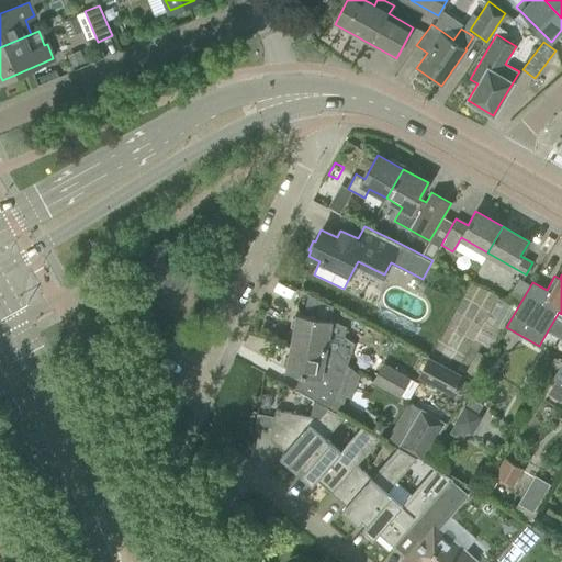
[(507,296),(519,305),(521,301),(530,284),(519,278),(507,296)]
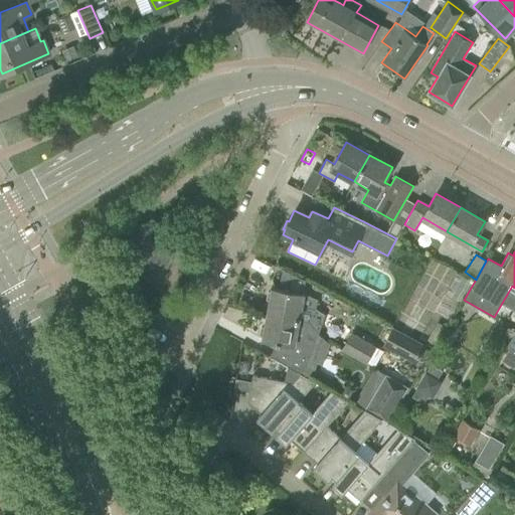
[(317,299),(303,293),(273,288),(268,314),(298,320),(310,323),(318,332),(325,314),(315,309),(317,299)]
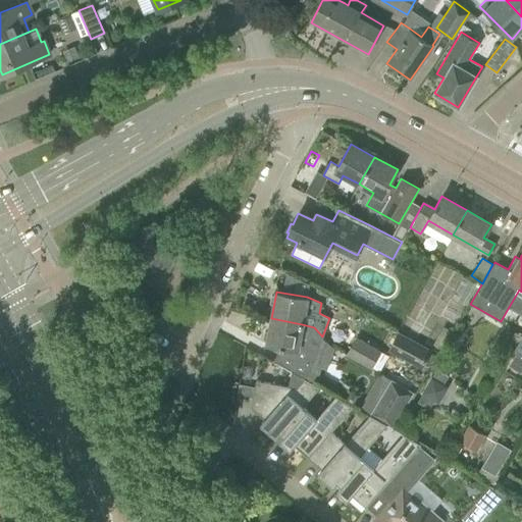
[(308,379),(322,336),(314,327),(302,324),(271,318),(266,345),(282,348),(274,363),(308,379)]
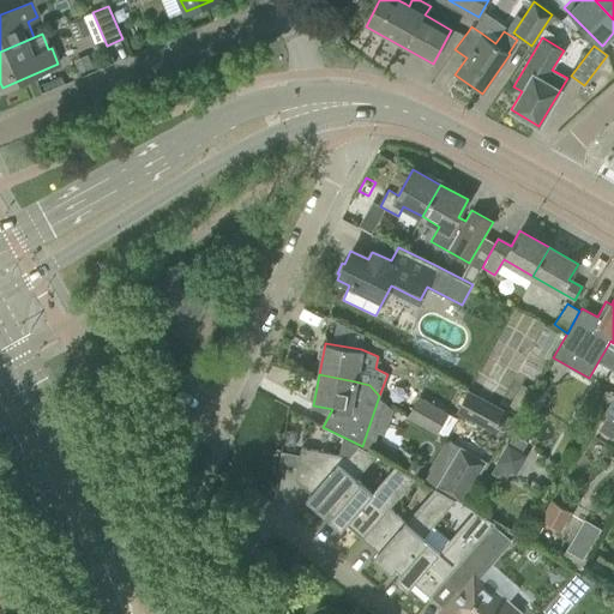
[(521,384),(509,405),(518,411),(531,390),(521,384)]
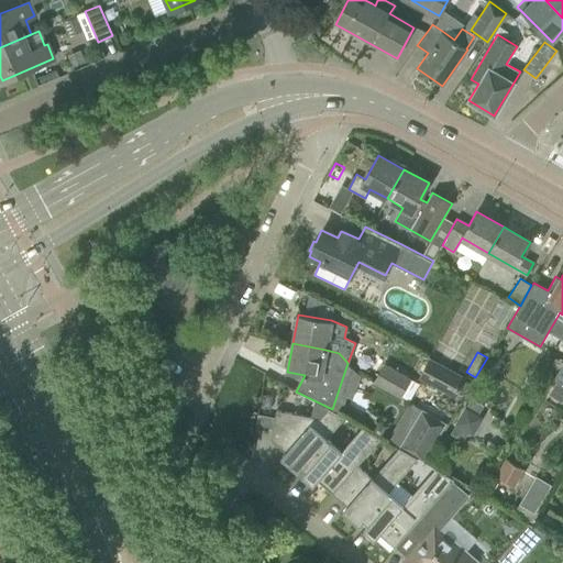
[(467,377),(430,356),(419,377),(455,398),(459,393),(464,396),(472,383),(466,379),(467,377)]
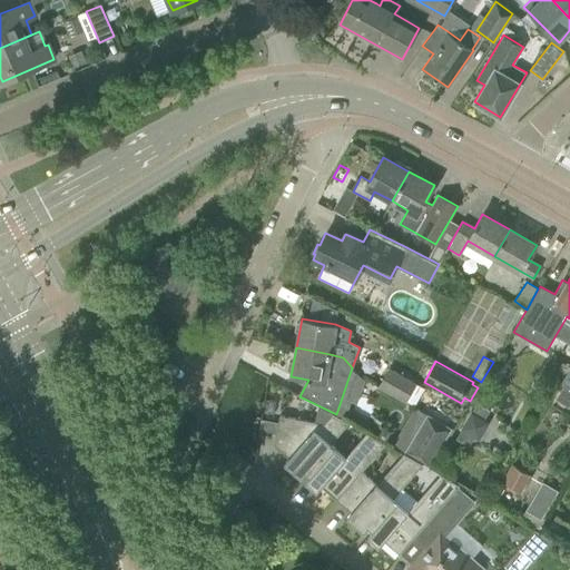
[(406,402),(416,384),(389,367),(379,387),(405,403),(406,402)]
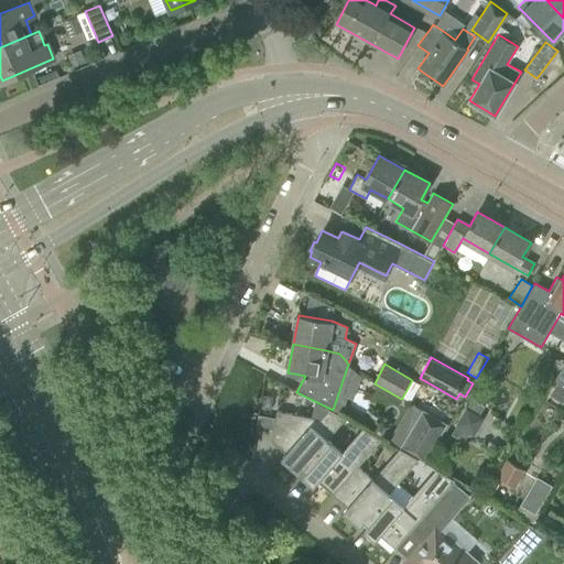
[(563,364),(554,381),(556,382),(551,391),(562,398),(563,394),(563,364)]
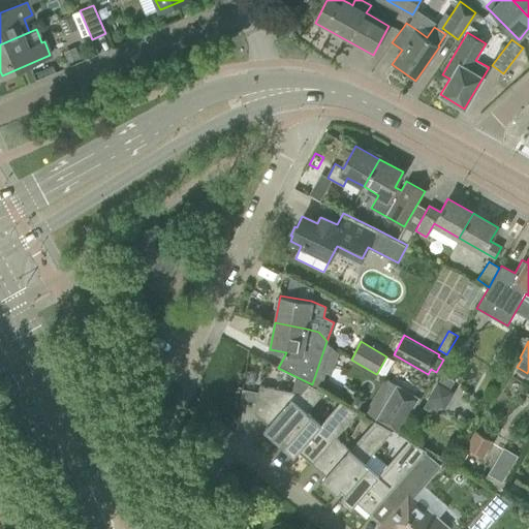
[(442,374),(423,407),(434,414),(439,405),(444,408),(454,393),(448,390),(454,381),(442,374)]
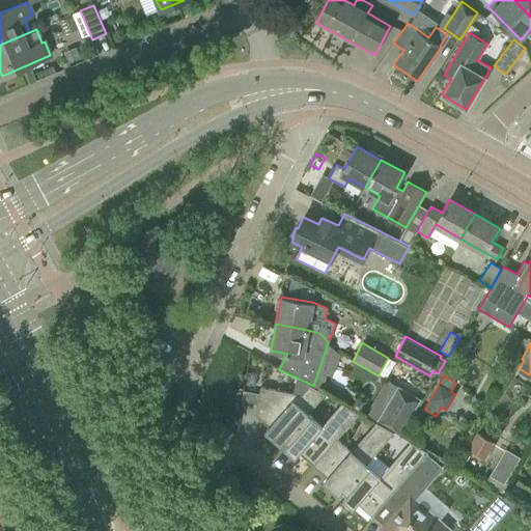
[(284,441),(308,414),(325,394),(309,386),(301,394),(259,387),(255,415),(269,427),(264,431),(280,445),(284,441)]
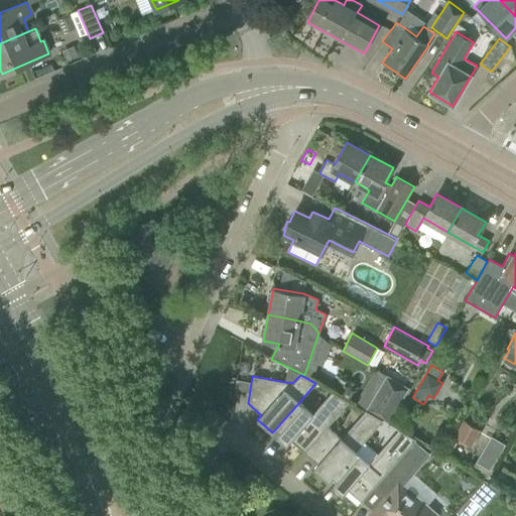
[(387,424),(409,388),(387,375),(365,411),(367,412),(383,420),(382,421),(387,424)]
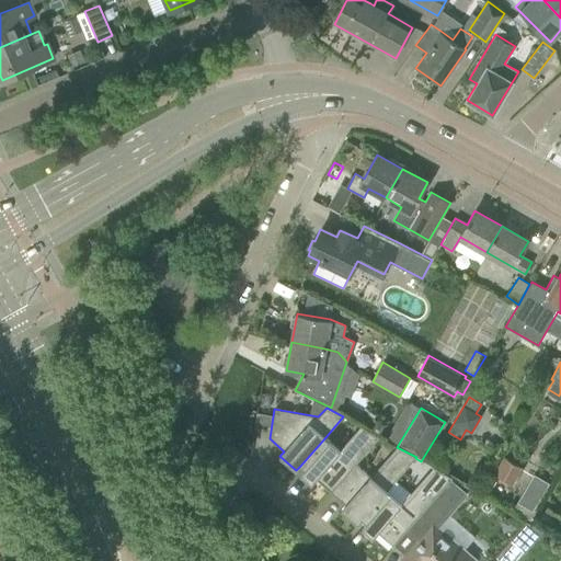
[(331,492),(356,464),(379,436),(363,427),(342,451),(325,437),(300,466),(305,469),(300,473),(311,483),(316,479),(331,492)]
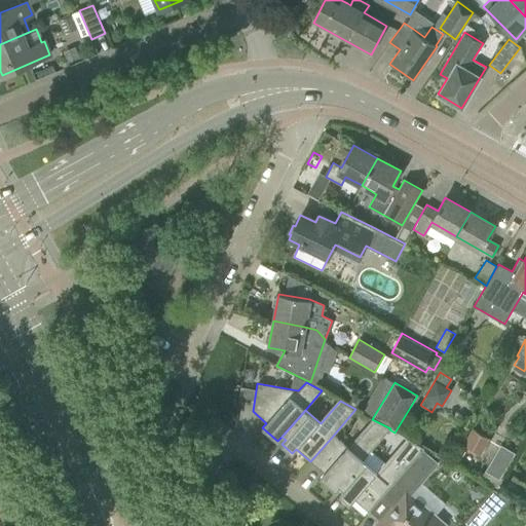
[(335,491),(339,487),(363,460),(389,429),(390,428),(374,420),(349,448),(334,435),(310,461),(324,474),(320,478),(335,491)]
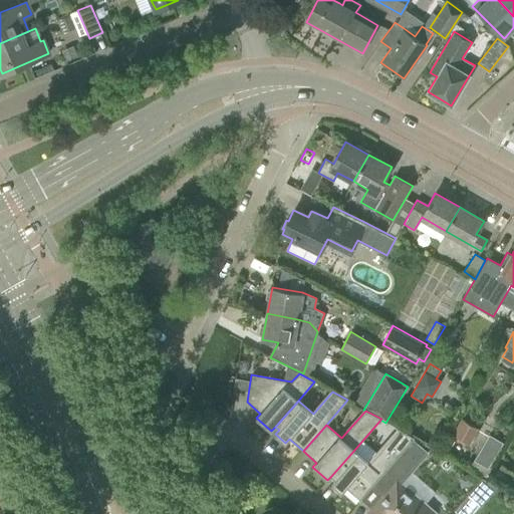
[(462,418),(452,434),(468,445),(479,428),(462,418)]
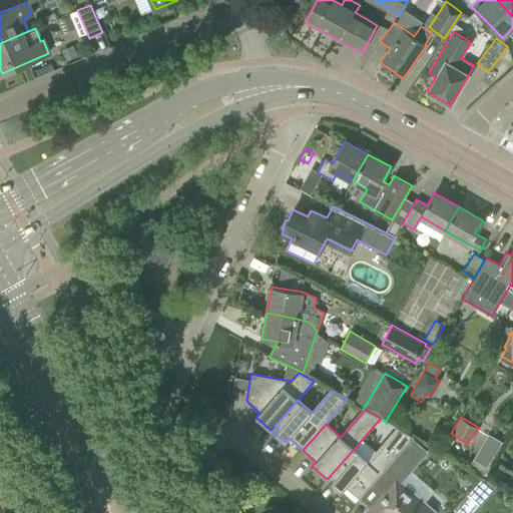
[(335,478),(331,482),(341,491),(345,487),(359,499),(361,497),(412,439),(398,429),(369,462),(354,449),(331,475),(335,478)]
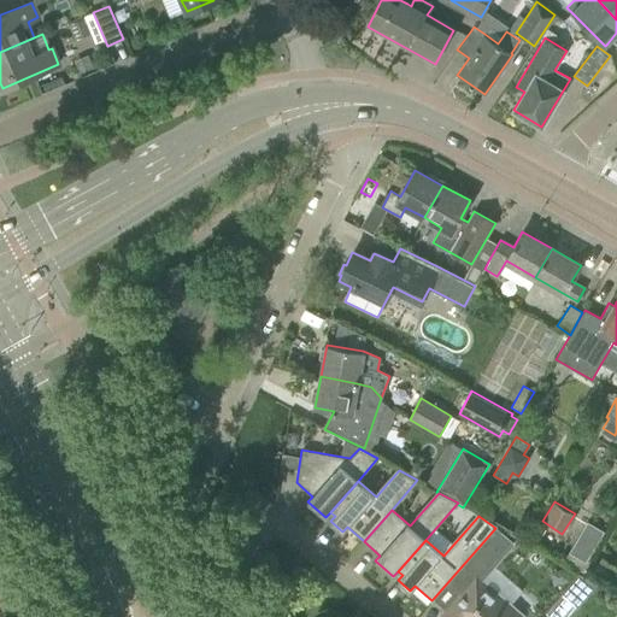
[(588,558),(604,530),(586,521),(570,548),(588,558)]
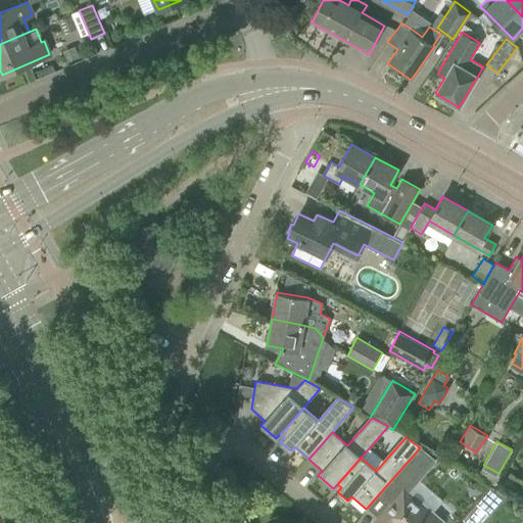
[(420,447),(368,507),(377,515),(372,521),(374,522),(440,522),(443,521),(409,491),(435,461),(420,447)]
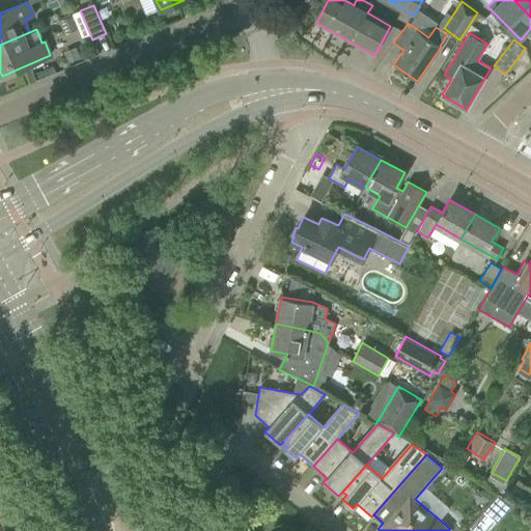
[(530,499),(530,495),(511,482),(504,494),(526,508),(530,499)]
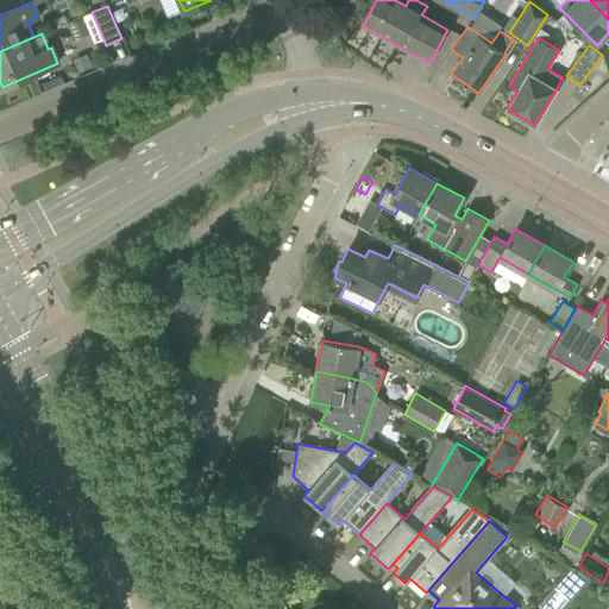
[(572,565),(554,584),(565,594),(571,589),(575,591),(586,577),(572,565)]
